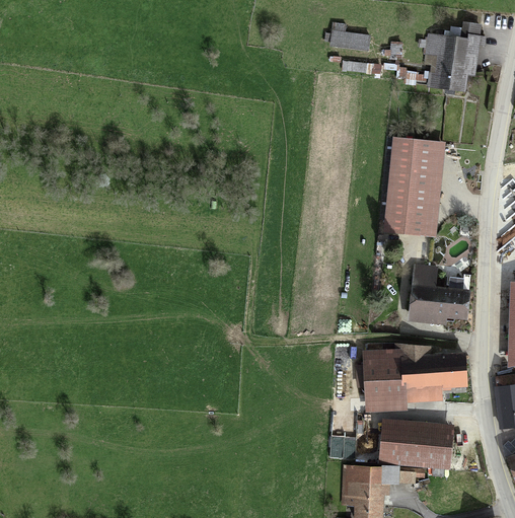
[(343,24),(326,23),(324,50),(368,54),(370,34),(342,31),(343,24)]
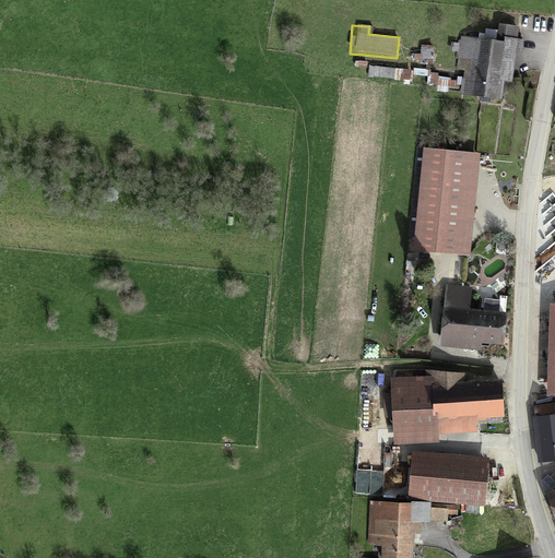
[(524,39),(463,30),(457,71),(463,72),(459,97),(503,105),(506,81),(517,83),(524,39)]
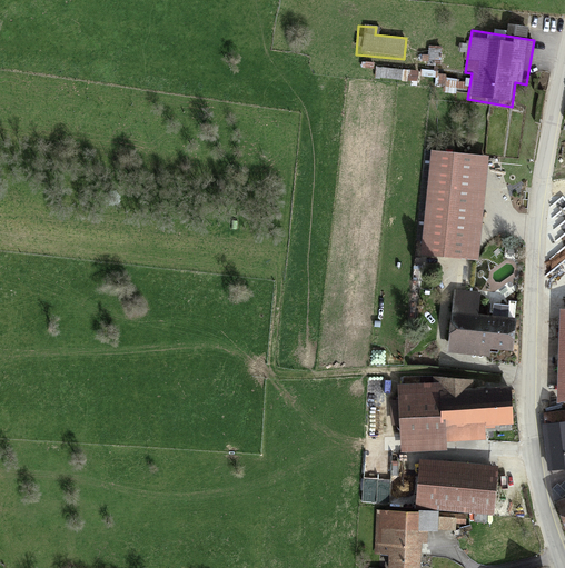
[(488,156),(429,150),(419,253),(479,259),(488,156)]
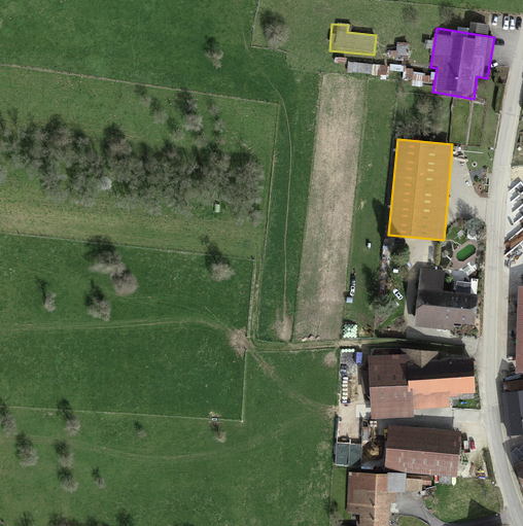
[(443,269),(415,267),(411,327),(454,330),(454,323),(474,324),(476,295),(441,293),(443,269)]
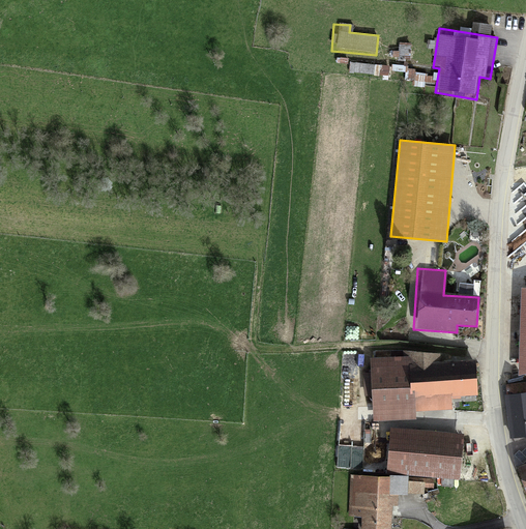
[(404,356),(371,357),(373,418),(416,416),(416,408),(447,407),(447,394),(479,393),(477,357),(438,359),(438,349),(403,351),(404,356)]
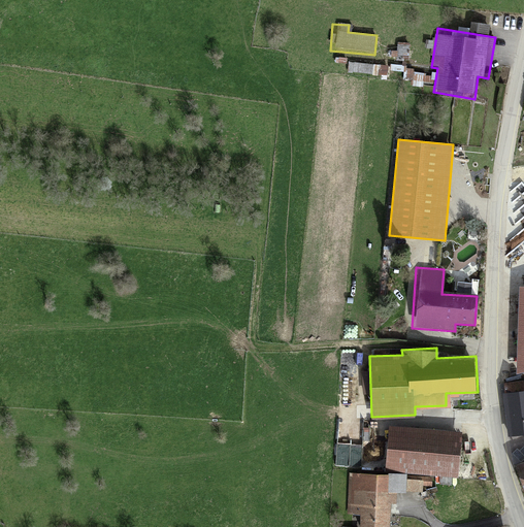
[(523,388),(499,391),(504,434),(523,432),(523,388)]
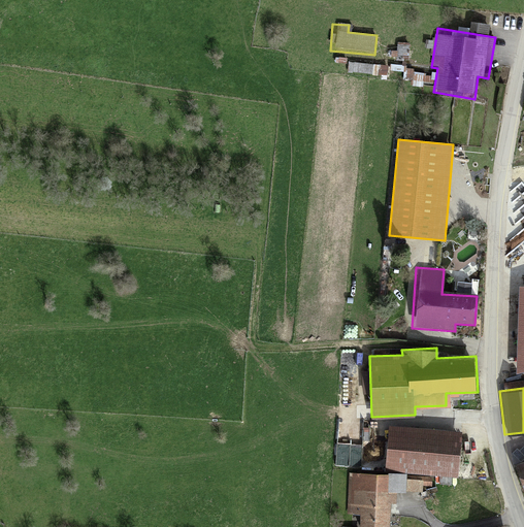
[(462,431),(389,423),(384,470),(457,480),(462,431)]
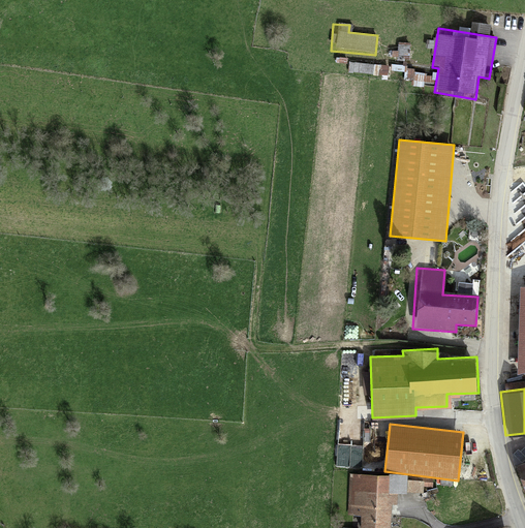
[(384,527),(384,471),(344,471),(344,516),(359,516),(358,527),(384,527)]
